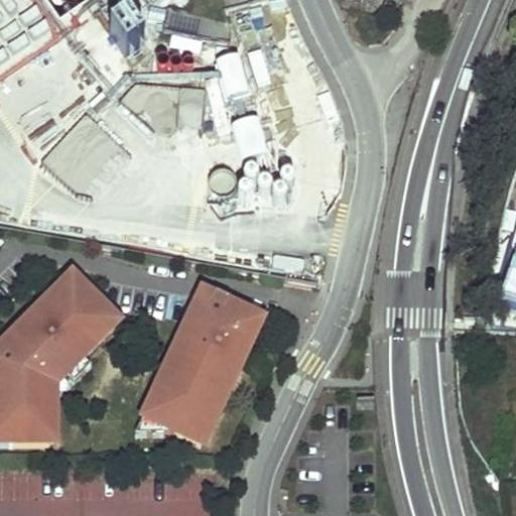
[(84,361),(119,324),(95,298),(92,301),(84,309),(70,295),(65,291),(51,305),(47,302),(9,343),(12,346),(0,357),(0,449),(52,449),(52,406),(52,392),(62,382),(63,383),(69,379),(80,367),(79,366),(84,361)]
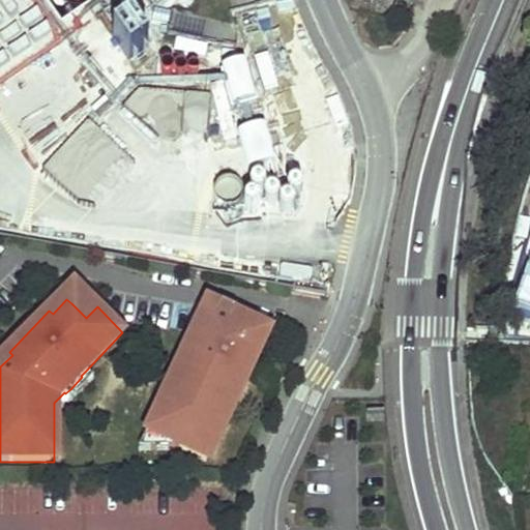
[(75,300),(71,303),(86,318),(94,310),(88,302),(75,300)]
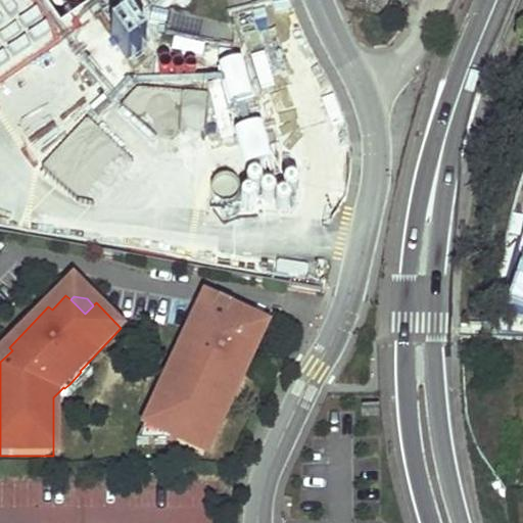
[(177,443),(202,456),(221,418),(224,419),(237,390),(234,389),(244,366),(248,368),(256,350),(245,345),(256,323),(231,312),(233,308),(218,301),(216,304),(203,298),(169,374),(174,377),(163,396),(168,398),(159,417),(152,432),(177,443)]
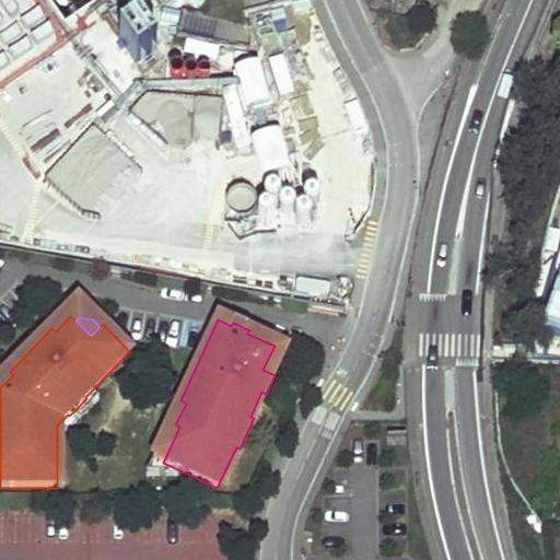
[(286,351),(275,346),(263,370),(275,375),(286,351)]
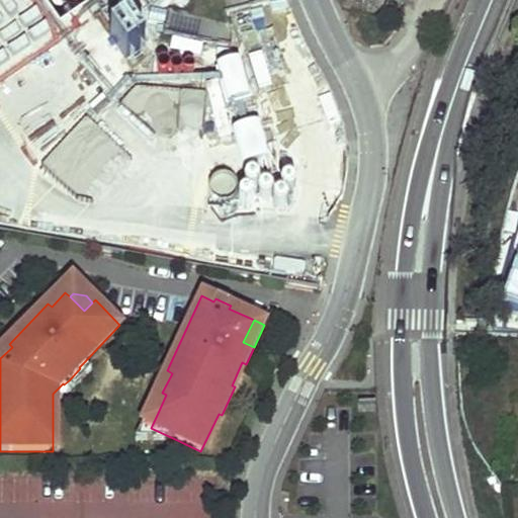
[(92,369),(84,362),(79,367),(80,368),(69,380),(75,386),(92,369)]
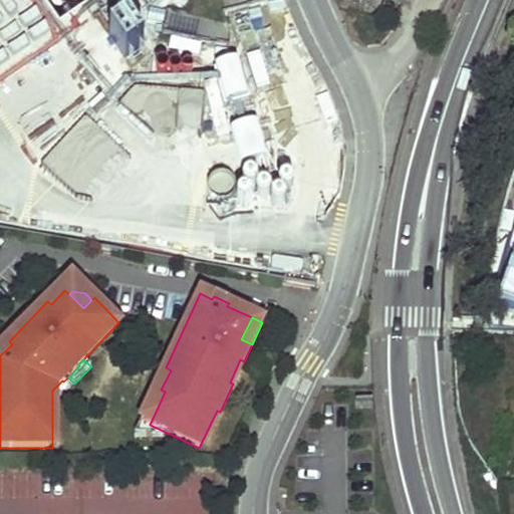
[(166,367),(160,365),(152,384),(161,390),(171,370),(166,367)]
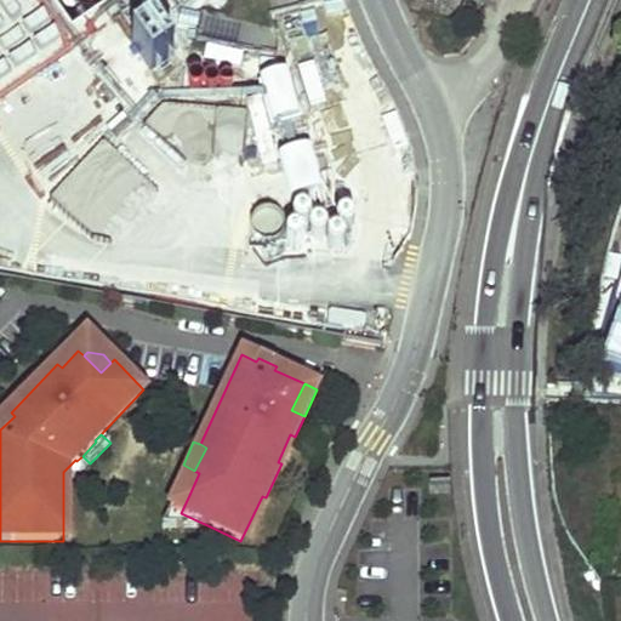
[(77,461),(75,460),(63,472),(63,489),(67,489),(84,467),(77,461)]
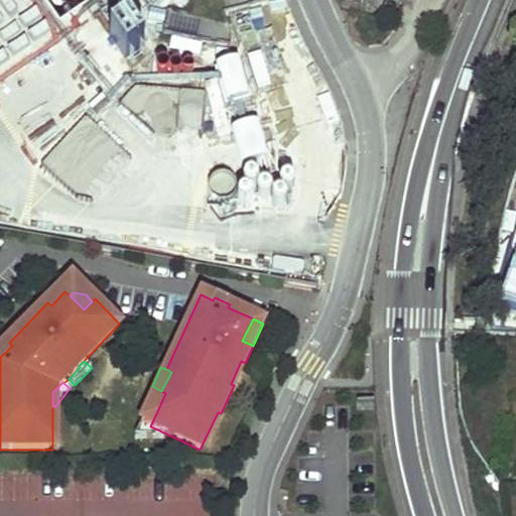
[(157,411),(148,407),(134,438),(174,437),(150,426),(157,411)]
